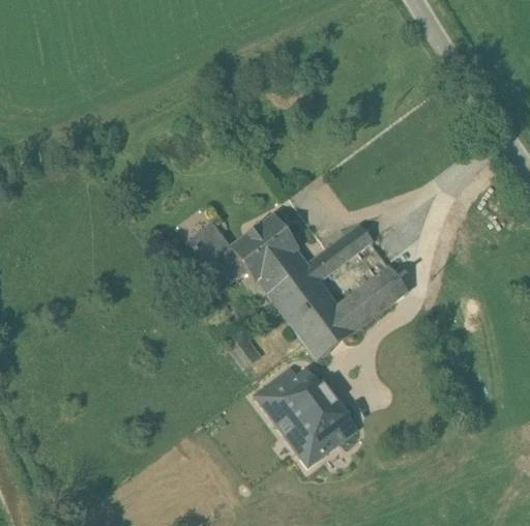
[(297,249),(272,215),(229,246),(229,247),(245,270),(254,281),(256,279),(267,294),(266,295),(315,360),(406,291),(387,266),(337,303),(331,295),(320,280),(307,263),(305,264),(295,250),(297,249)]
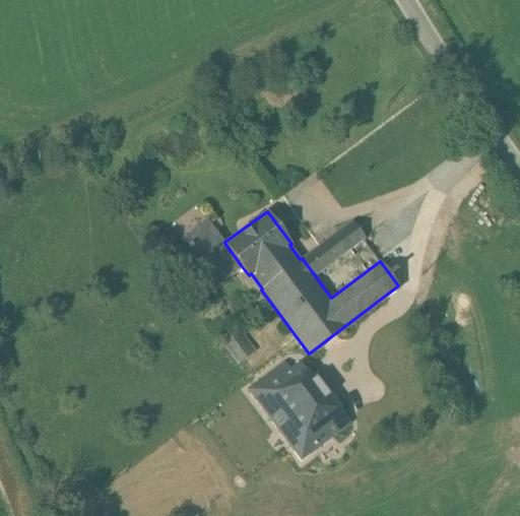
[(224,242),(207,218),(182,238),(216,284),(241,265),(224,243),(224,242)]
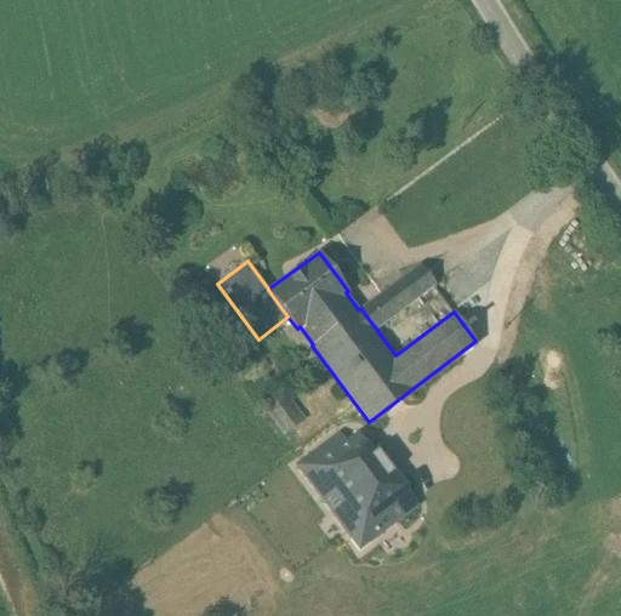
[(420,263),(360,308),(375,328),(433,283),(434,283),(420,263)]
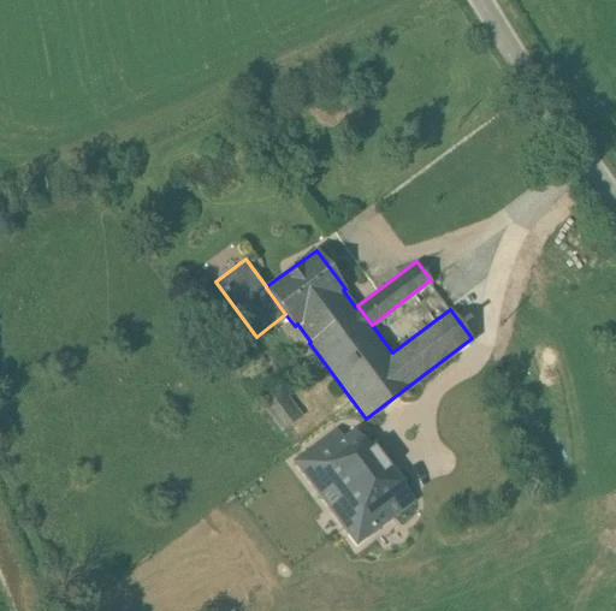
[(430,280),(372,325),(385,343),(443,300),(430,280)]
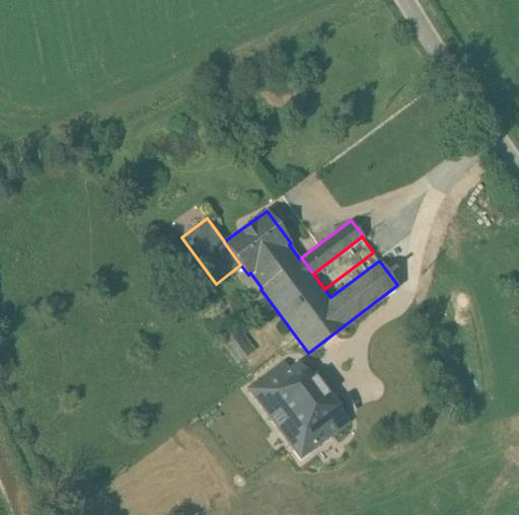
[(373,252),(324,289),(330,297),(379,261),(373,252)]
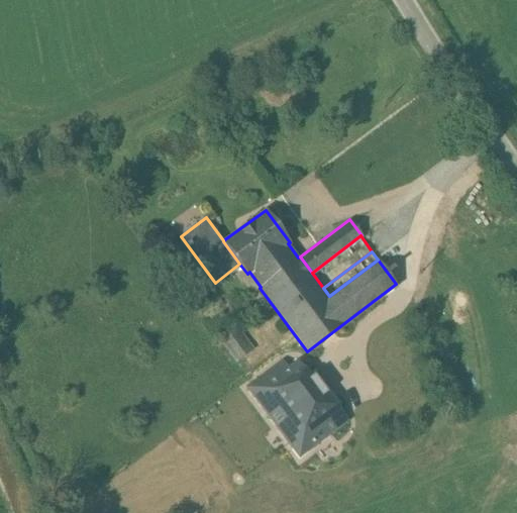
[(306,364),(289,354),(247,385),(299,453),(346,417),(306,364)]
